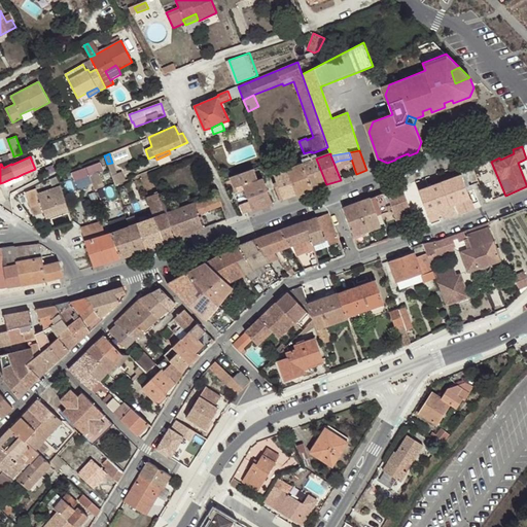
[(316,159),(304,164),(313,189),(326,184),(316,159)]
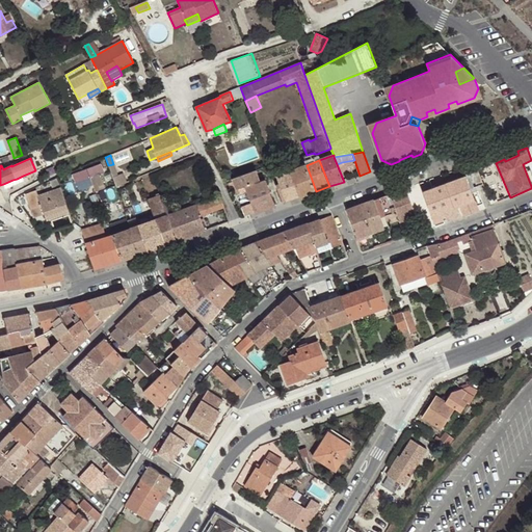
[(354,160),(348,161),(353,178),(360,176),(354,160)]
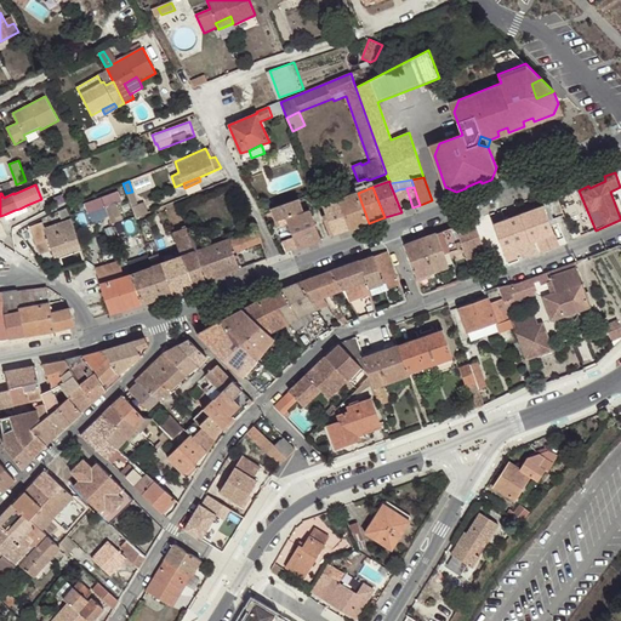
[(86,203),(96,223),(125,210),(117,191),(86,203)]
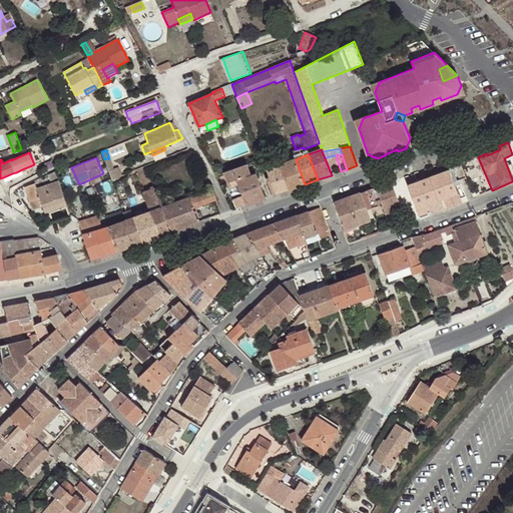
[(280,165),(290,190),(305,184),(296,159),(280,165)]
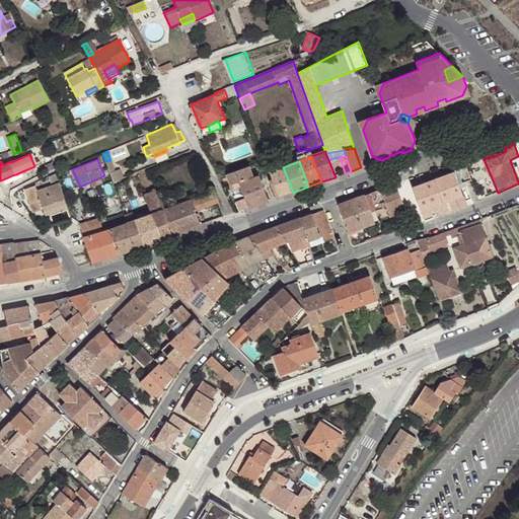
[(249,166),(227,174),(231,186),(239,182),(253,177),(249,166)]
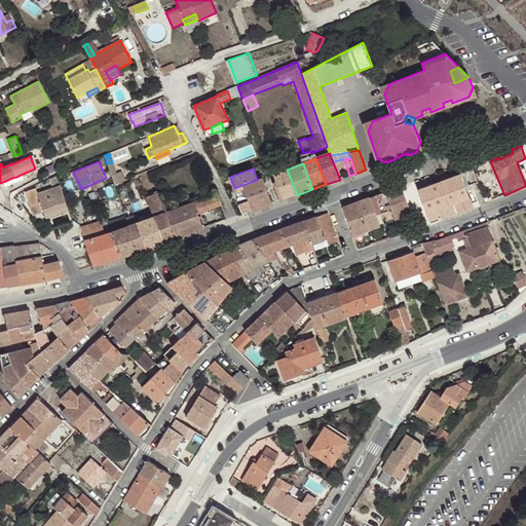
[(273,183),(279,200),(280,200),(297,195),(287,170),(273,175),(276,182),(273,183)]
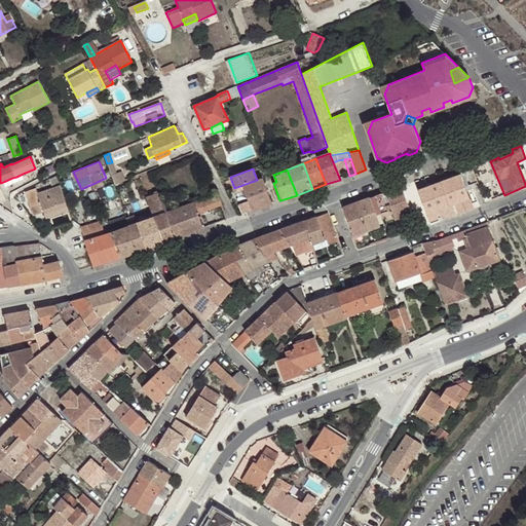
[(111,176),(115,185),(125,180),(122,171),(111,176)]
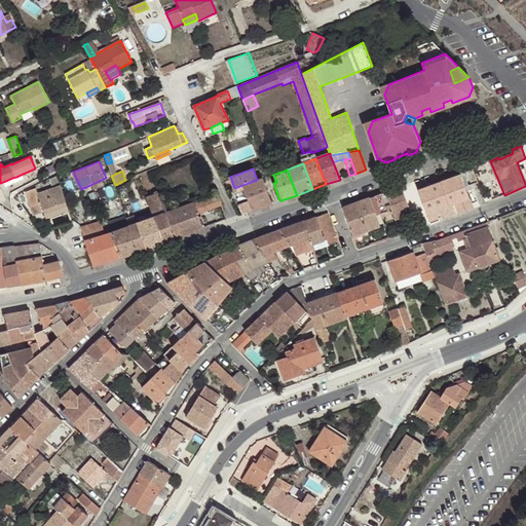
[(12,178),(3,182),(5,187),(24,179),(23,174),(16,177),(12,178)]
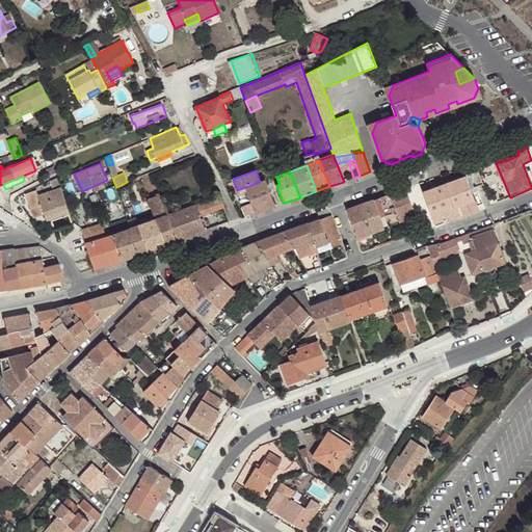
[(463,216),(479,211),(466,177),(424,192),(434,227),(445,223),(440,213),(442,212),(447,222),(461,217),(457,207),(459,206),(463,216)]
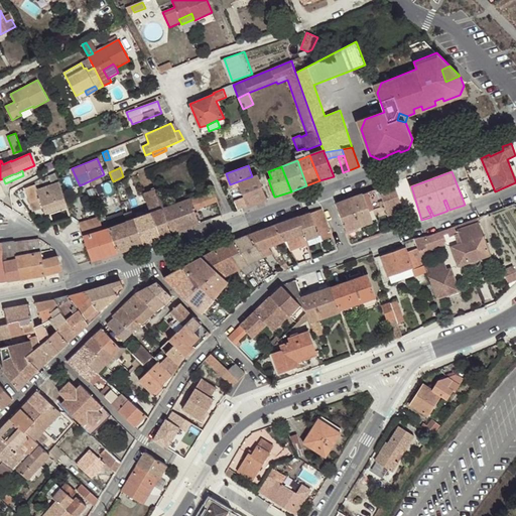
[(56,172),(48,175),(51,181),(58,179),(56,172)]
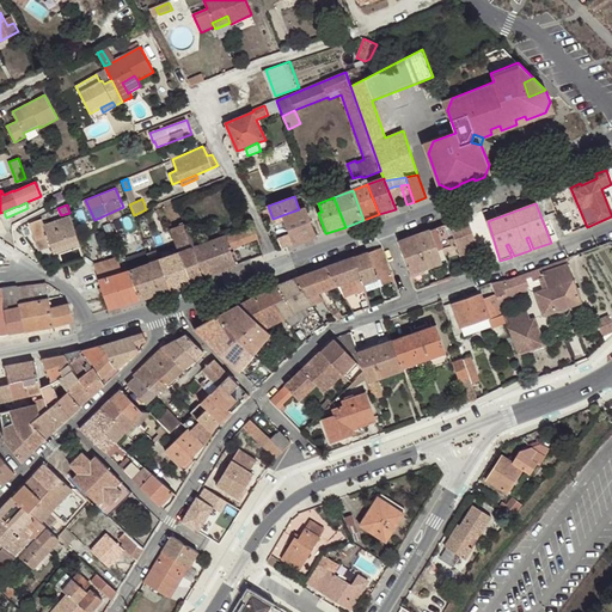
[(282,215),(294,245),(317,237),(305,207),(299,209),(282,215)]
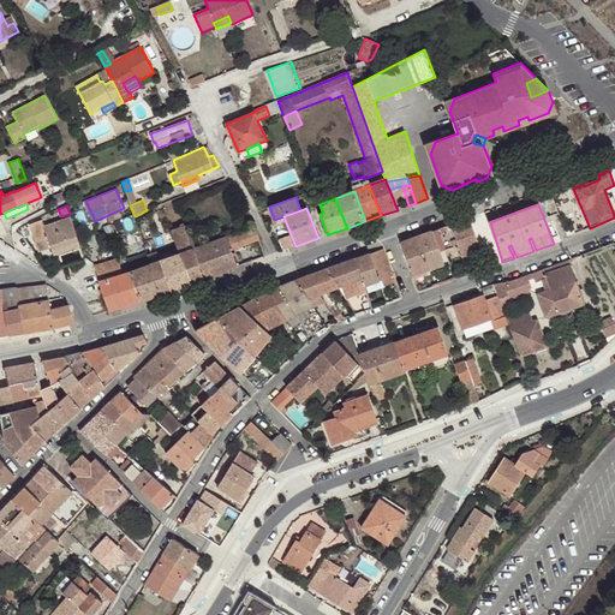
[(54,255),(81,245),(71,218),(45,226),(42,220),(31,225),(36,242),(48,238),(52,249),(54,255)]
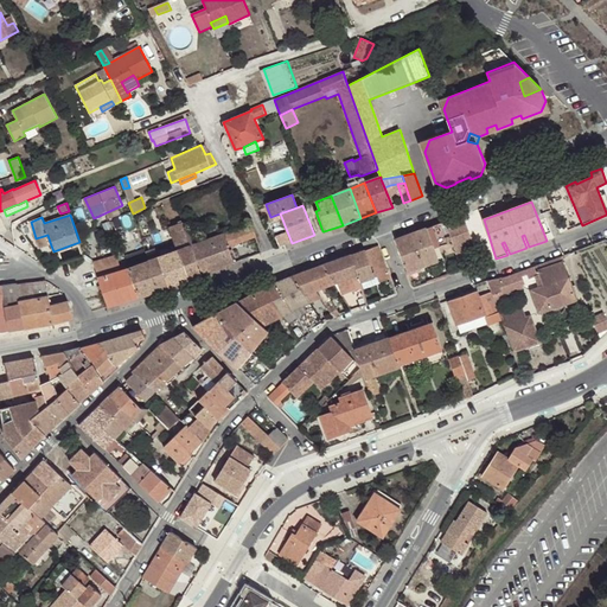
[(475,247),(464,216),(445,222),(454,246),(457,254),(475,247)]
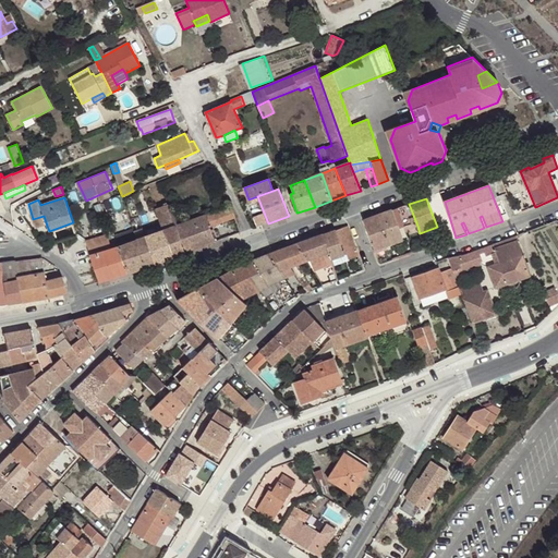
[(401,231),(417,226),(409,204),(364,220),(374,250),(385,245),(403,239),(401,231)]
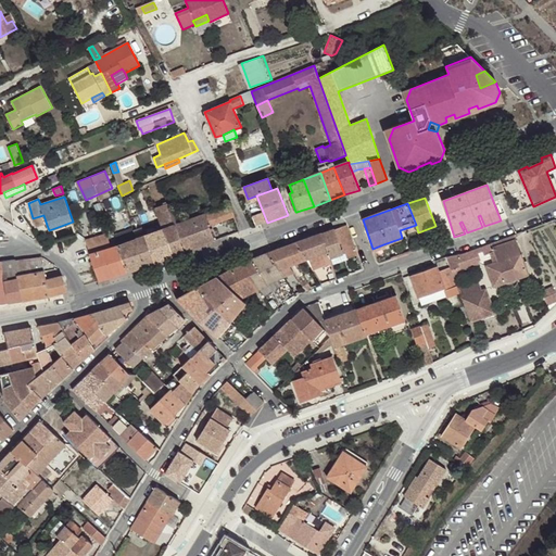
[(163,230),(173,256),(185,252),(175,225),(167,205),(154,210),(163,230)]
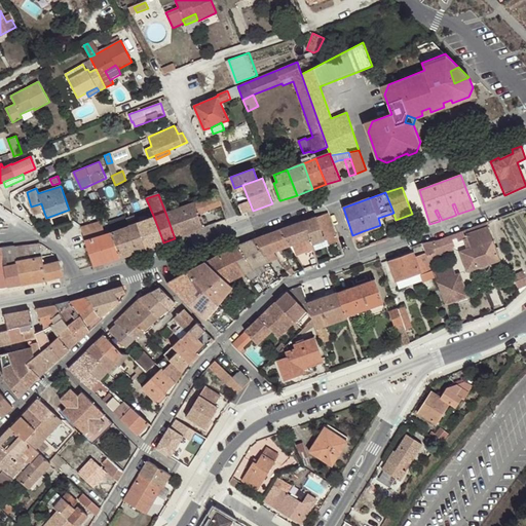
[(165,213),(175,238),(202,228),(197,214),(223,205),(219,194),(165,213)]
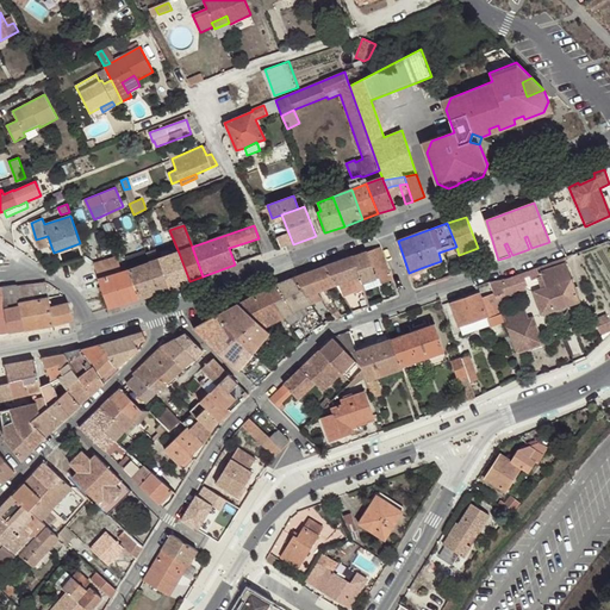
[(48,236),(36,240),(39,250),(51,247),(48,236)]
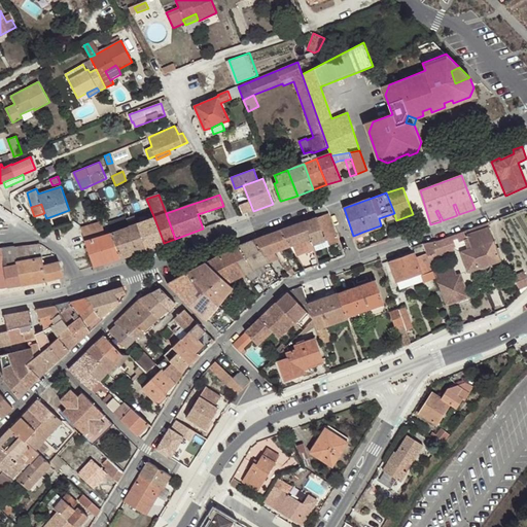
[(329,213),(306,221),(315,248),(316,250),(340,242),(329,213)]
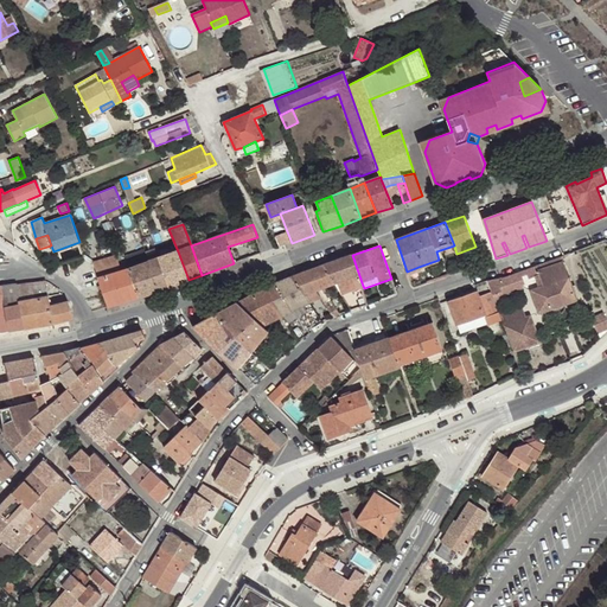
[(158,257),(168,287),(189,280),(178,251),(158,257)]
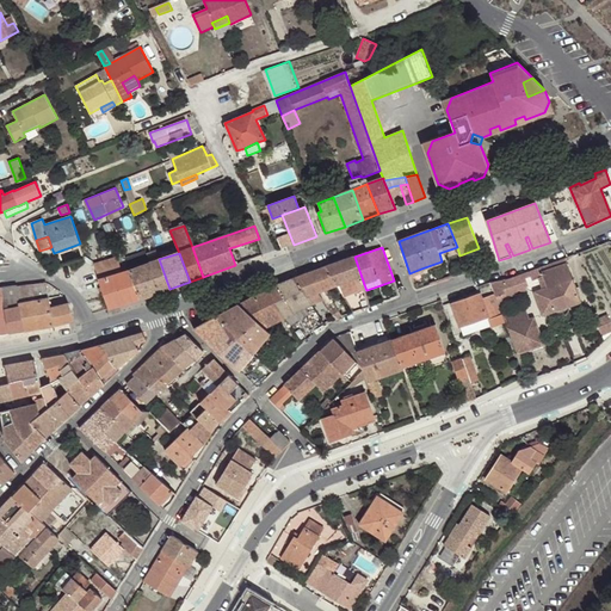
[(158,254),(148,258),(149,261),(160,292),(170,289),(159,259),(158,254)]
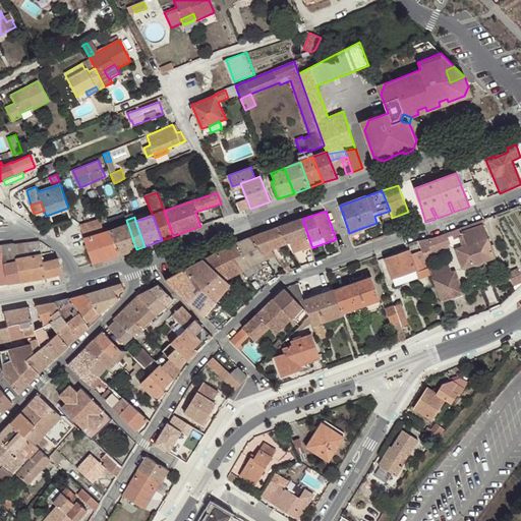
[(79,226),(93,264),(119,255),(110,229),(105,231),(101,219),(79,226)]
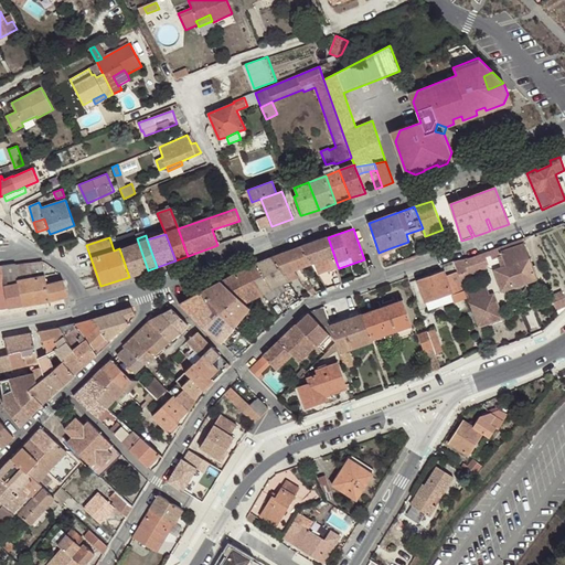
[(338,266),(328,237),(302,247),(312,264),(322,259),(328,270),(338,266)]
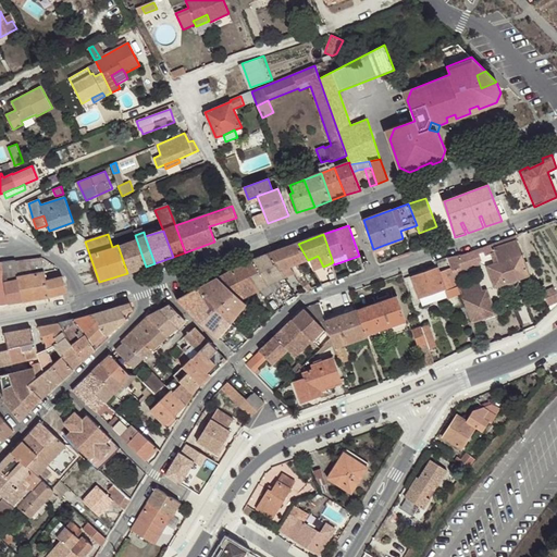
[(136,238),(118,245),(127,273),(146,267),(136,238)]
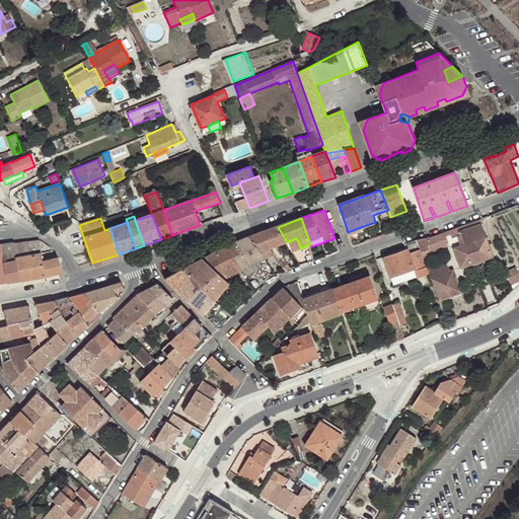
[(494,256),(482,224),(460,231),(464,244),(454,248),(461,268),(472,264),(475,264),(477,264),(479,263),(482,262),(484,261),(494,256)]
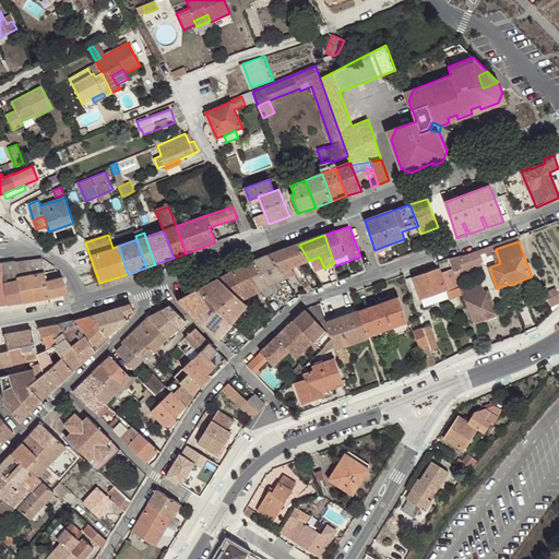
[(309,261),(299,245),(284,250),(300,280),(307,292),(313,289),(298,264),(309,261)]
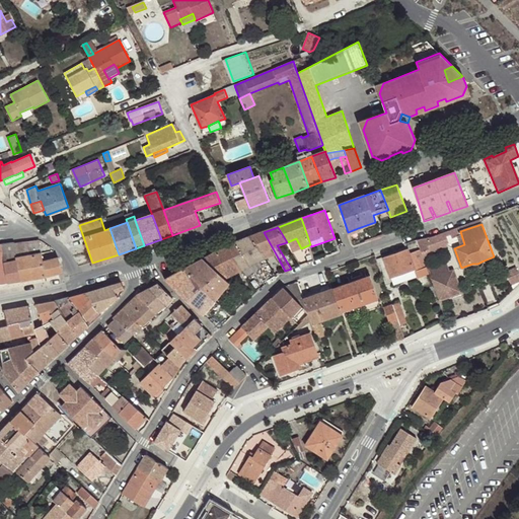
[(279,260),(264,232),(251,236),(266,258),(270,256),(274,263),(279,260)]
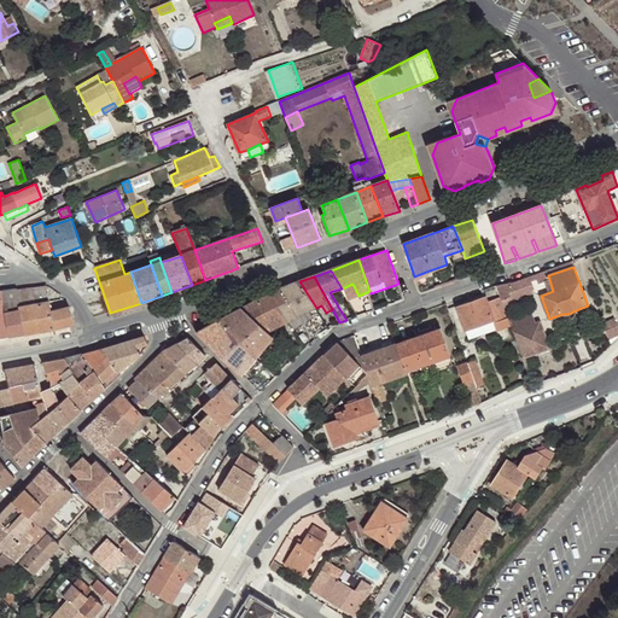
[(316,308),(299,281),(283,289),(290,302),(279,307),(289,321),(302,315),(314,333),(327,326),(316,308)]
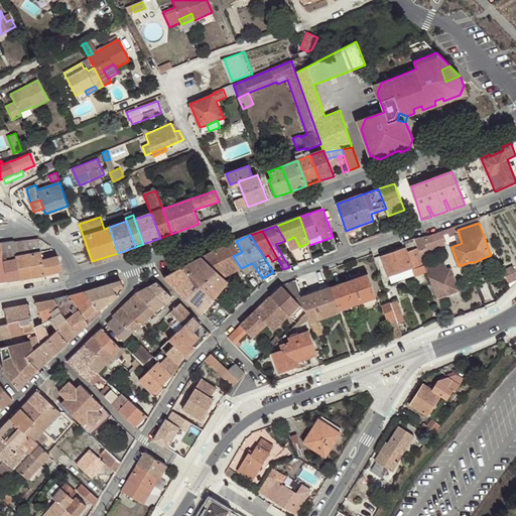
[(285,241),(290,251),(299,247),(294,237),(285,241)]
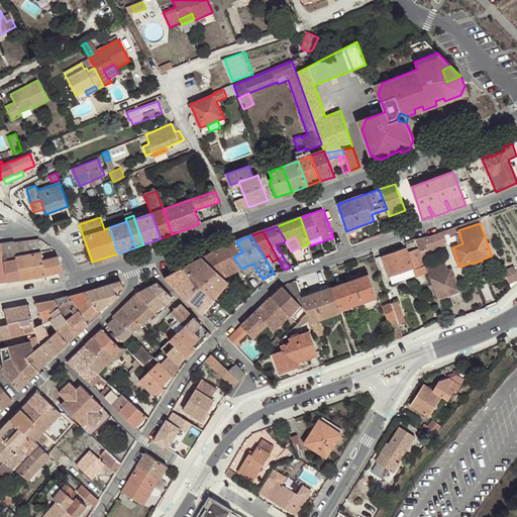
[(29,254),(41,251),(39,239),(27,240),(29,254)]
